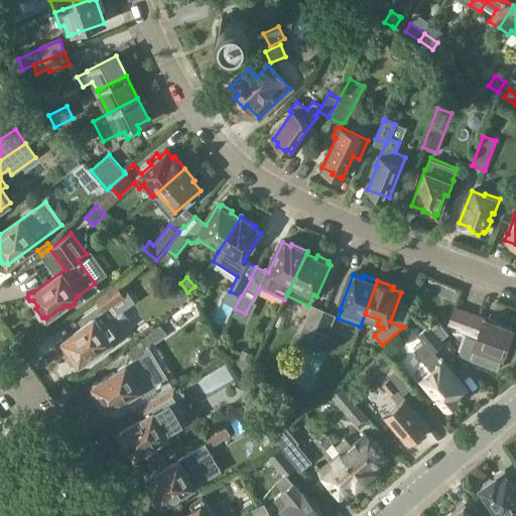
[(121,334),(111,319),(115,316),(114,315),(119,311),(114,304),(124,296),(117,286),(97,300),(105,311),(62,342),(79,364),(121,334)]
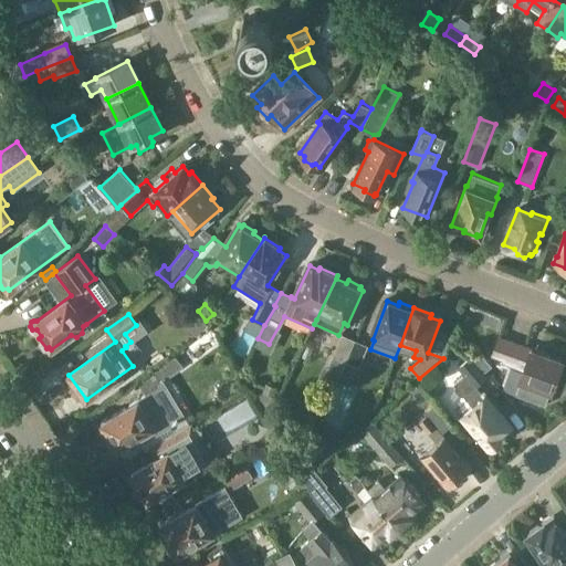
[(342,334),(333,356),(347,363),(356,341),(342,334)]
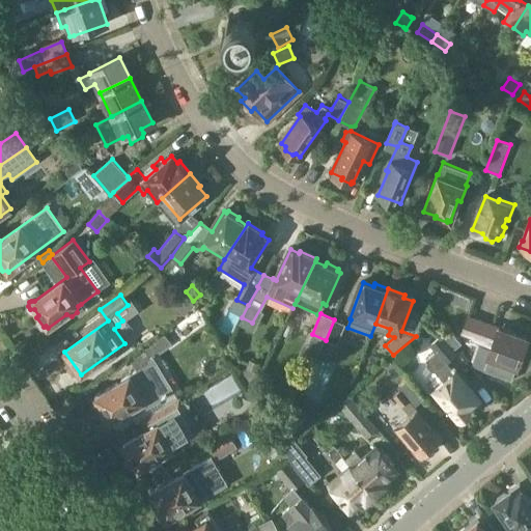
[(483,371),(511,382),(518,364),(522,365),(526,354),(522,353),(527,340),(467,317),(460,336),(471,340),(470,343),(477,345),(471,361),(483,371)]
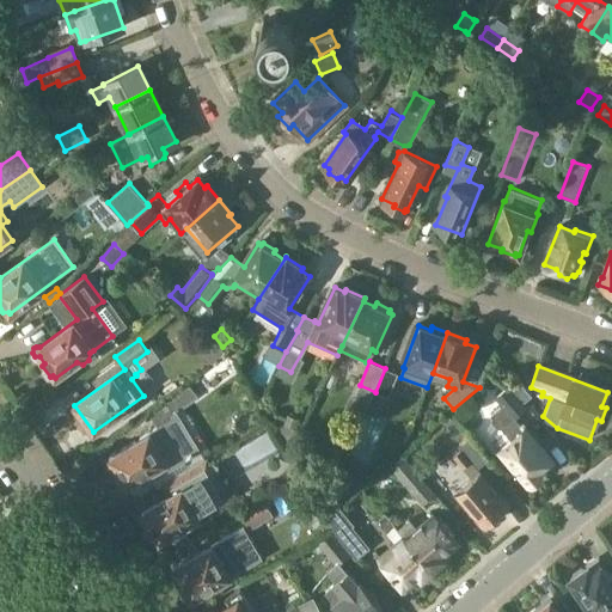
[(385,368),(375,392),(367,412),(381,418),(390,398),(392,398),(402,374),(385,368)]
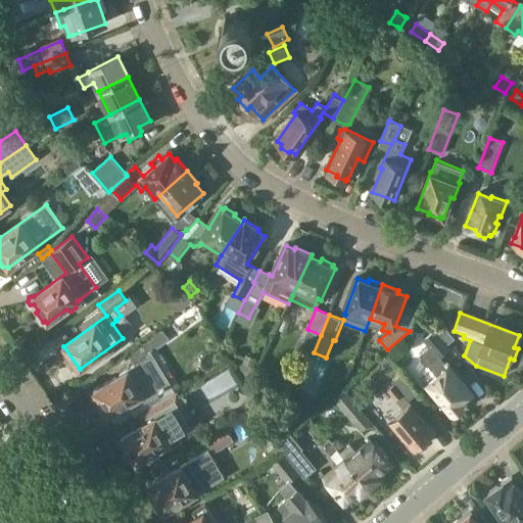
[(442,326),(435,331),(443,341),(450,335),(442,326)]
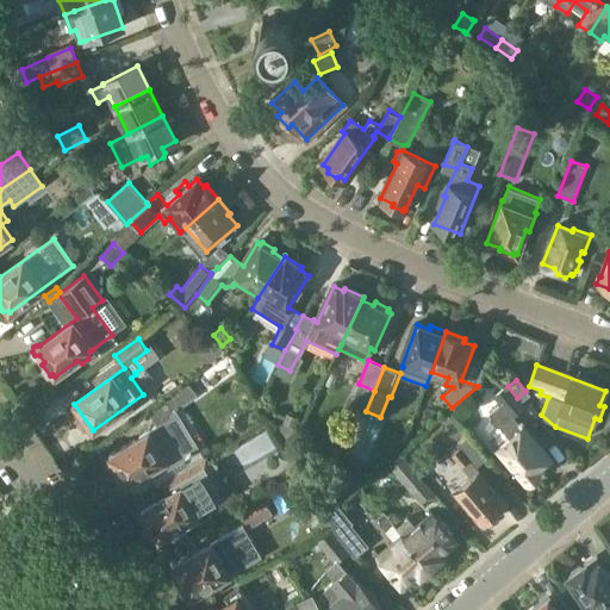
[(191,384),(150,415),(157,425),(109,454),(125,484),(148,471),(153,478),(182,461),(162,424),(176,416),(175,414),(198,396),(191,384)]
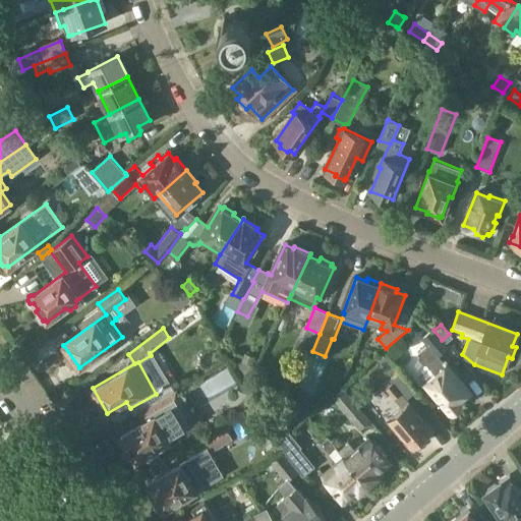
[(468,393),(446,365),(439,357),(449,348),(442,340),(433,330),(432,329),(421,339),(427,345),(417,353),(419,355),(418,358),(423,364),(427,364),(436,374),(422,386),(430,396),(433,394),(448,410),(468,393)]
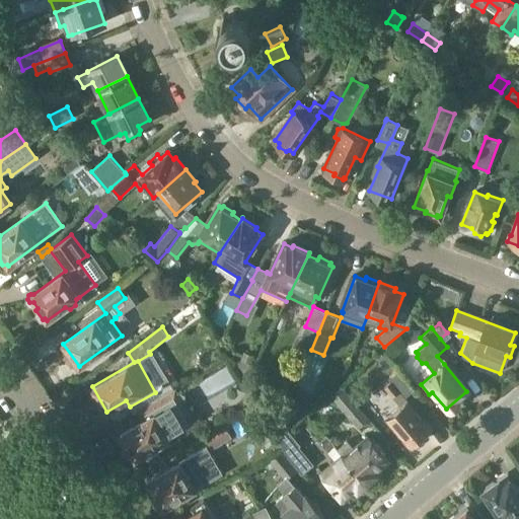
[(244,382),(252,365),(240,359),(233,363),(244,382)]
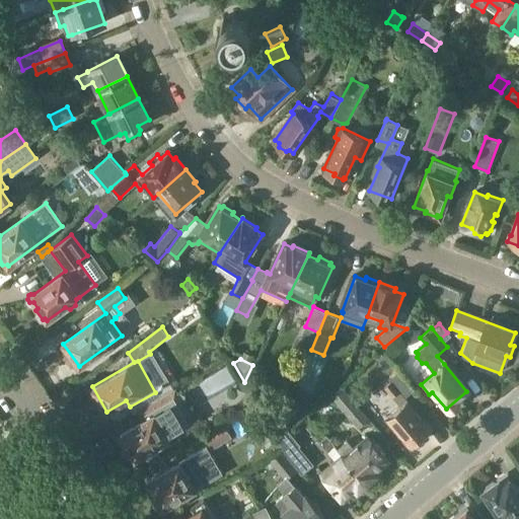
[(400,391),(405,397),(415,390),(398,371),(389,379),(391,381),(384,387),(393,397),(400,391)]
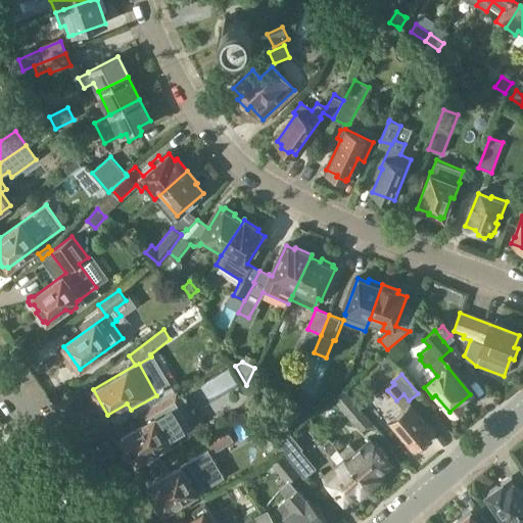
[(362,431),(373,422),(344,389),(333,398),(362,431)]
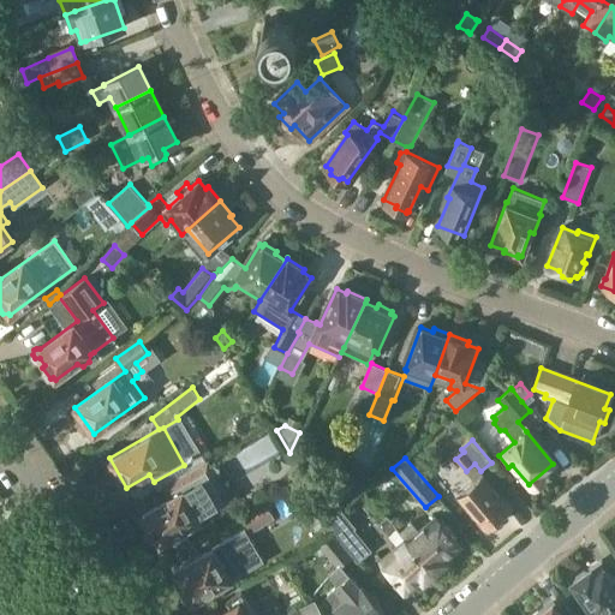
[(207,461),(171,483),(177,493),(142,514),(150,527),(147,530),(154,542),(157,539),(160,543),(183,530),(187,532),(192,531),(195,527),(195,523),(218,509),(206,488),(218,481),(216,478),(219,473),(219,467),(214,464),(208,465),(207,461)]
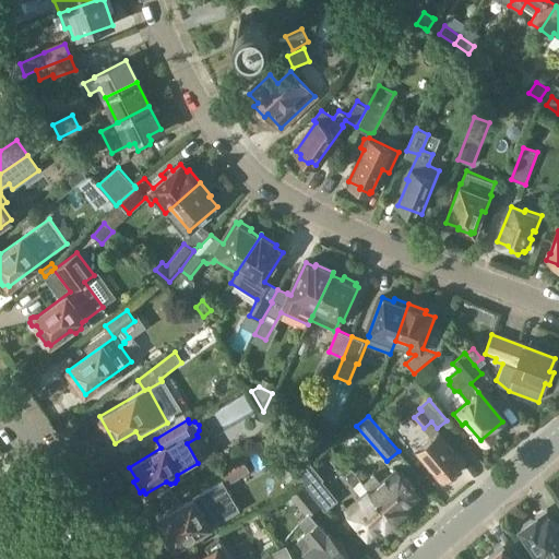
[(274,437),(268,427),(268,426),(256,432),(262,444),(274,438),(274,437)]
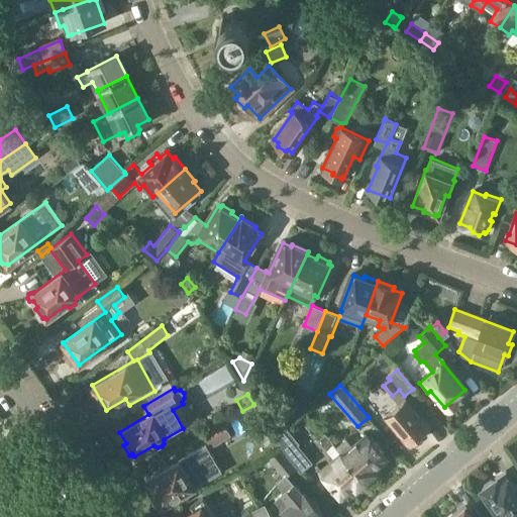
[(406,400),(399,405),(386,417),(399,433),(397,434),(406,444),(430,425),(425,419),(423,420),(406,400)]
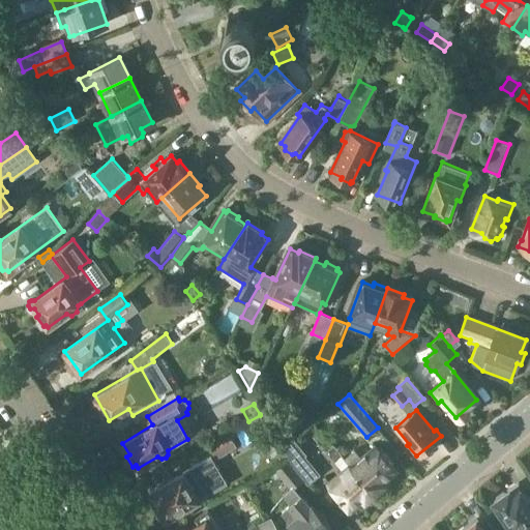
[(237,446),(229,433),(209,445),(217,459),(237,446)]
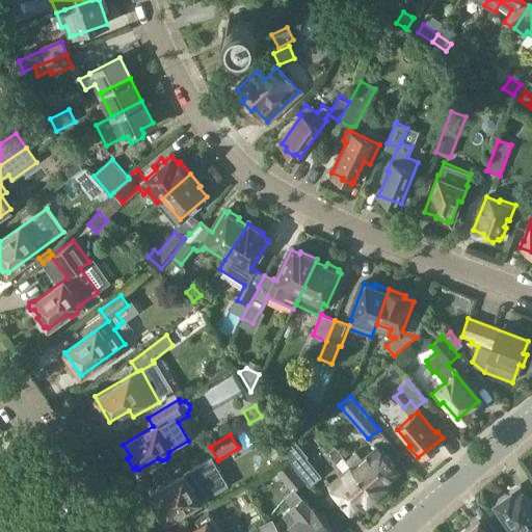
[(295,467),(311,486),(322,477),(308,457),(309,457),(295,440),(283,449),(296,466),(295,467)]
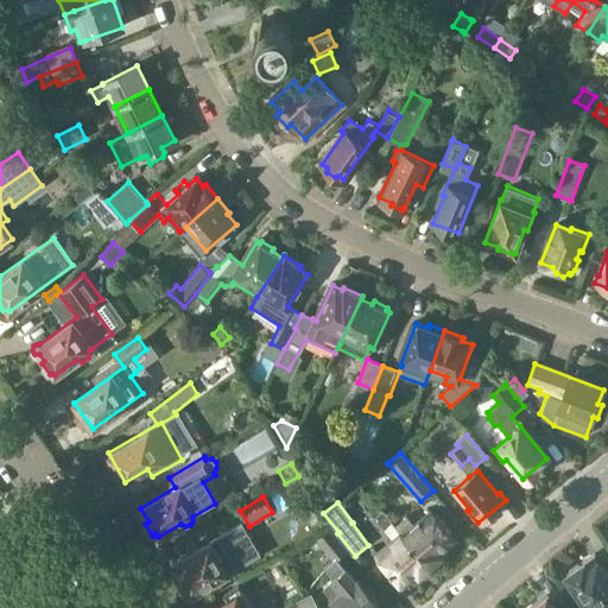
[(382,510),(374,517),(385,530),(386,529),(392,524),(393,523),(382,510)]
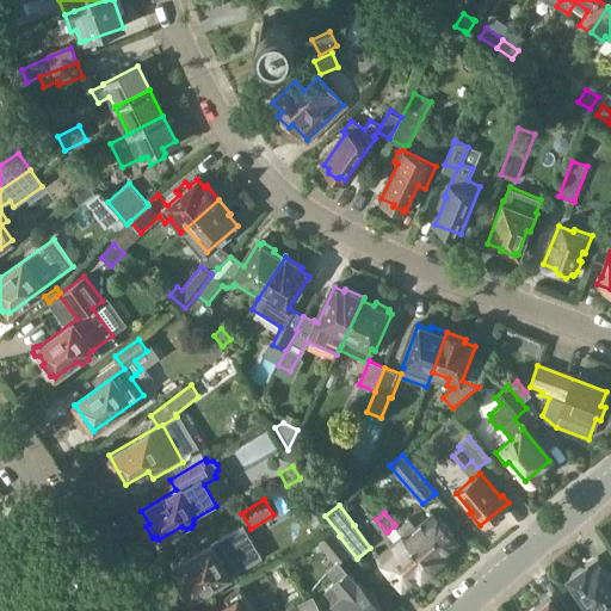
[(403,537),(431,568),(445,556),(443,554),(456,542),(434,517),(420,529),(411,518),(397,530),(402,535),(403,537)]
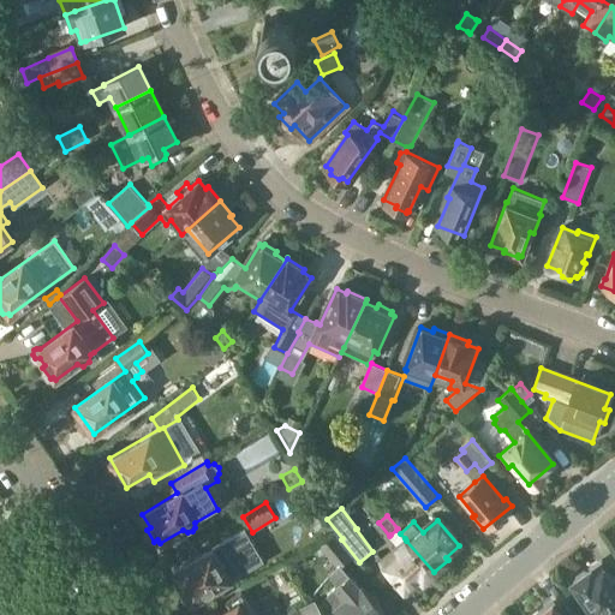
[(175,569),(193,601),(238,575),(228,559),(255,544),(245,530),(175,569)]
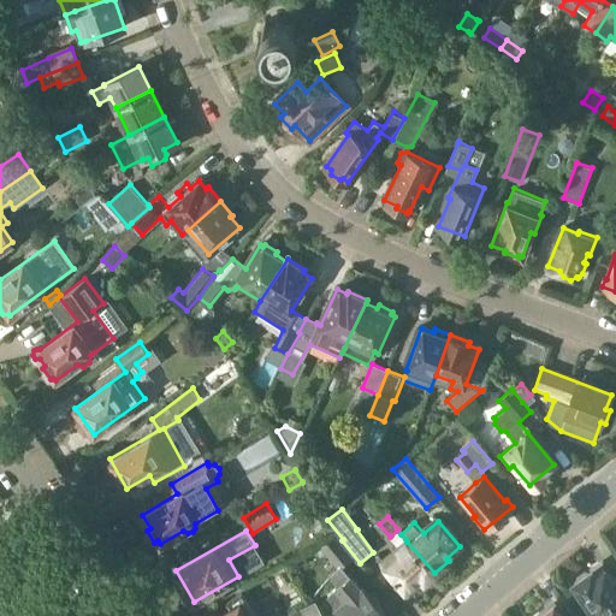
[(360,588),(350,578),(342,567),(354,557),(335,535),(320,548),(337,568),(329,575),(338,587),(337,588),(347,599),(336,609),(342,615),(383,615),(385,615),(361,587),(360,588)]
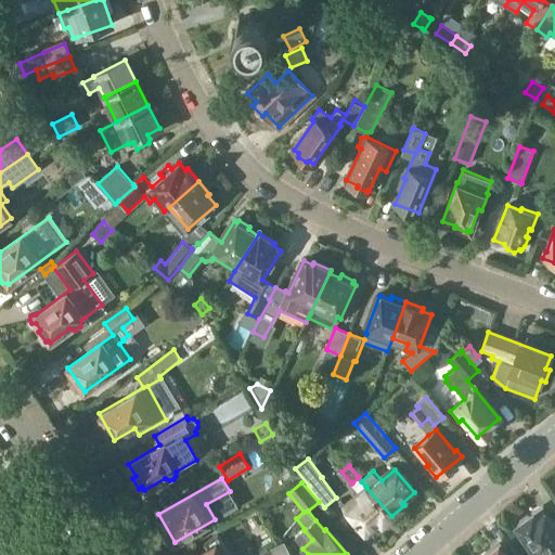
[(391,516),(366,488),(365,486),(359,491),(361,492),(345,506),(347,510),(345,512),(352,520),(355,518),(368,533),(379,523),(382,525),(391,516)]
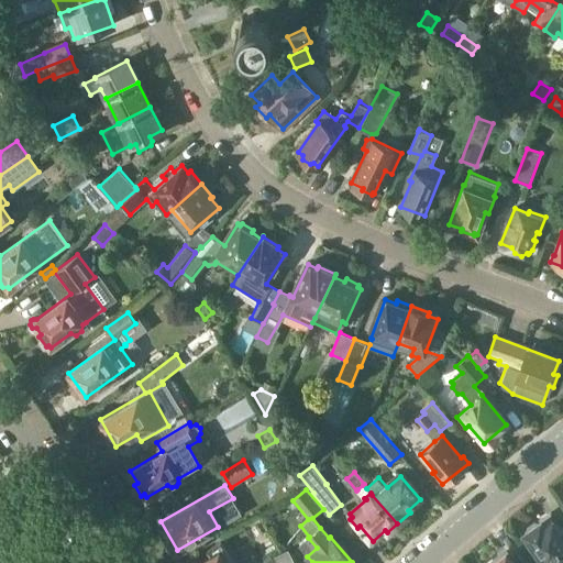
[(562,562),(562,534),(550,516),(526,533),(545,562),(562,562)]
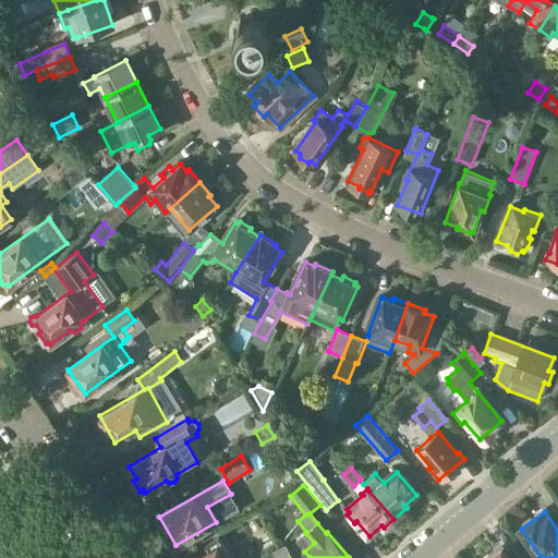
[(208,552),(196,557),(230,557),(219,537),(205,545),(208,552)]
